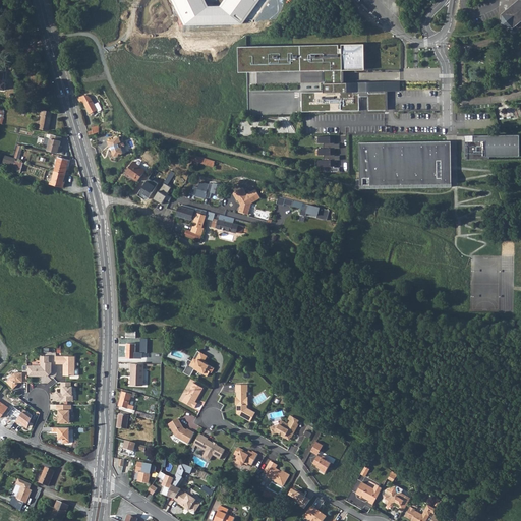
[(172,0),(185,25),(242,24),(259,0),(172,0)]
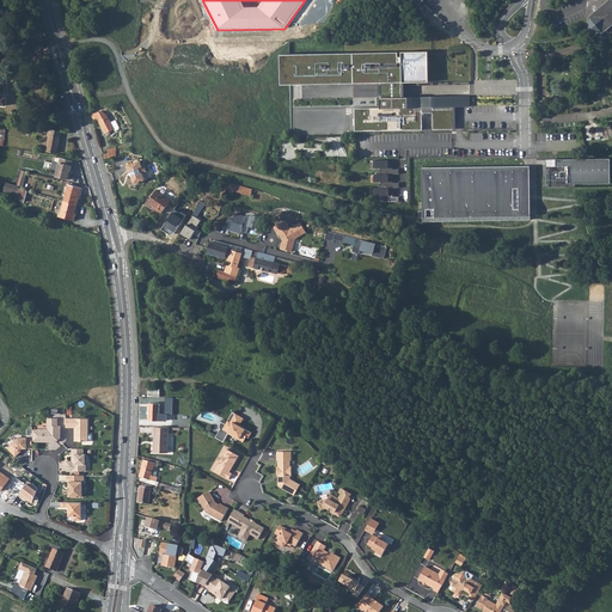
[(610,0),(589,18),(604,19),(603,32),(611,24),(611,10),(611,11),(611,10),(610,5),(610,0)]
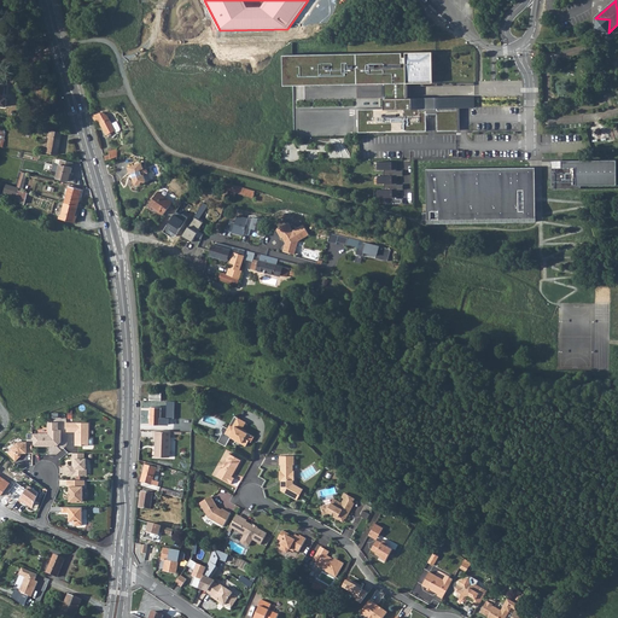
[(595,18),(594,31),(608,33),(610,19),(595,18)]
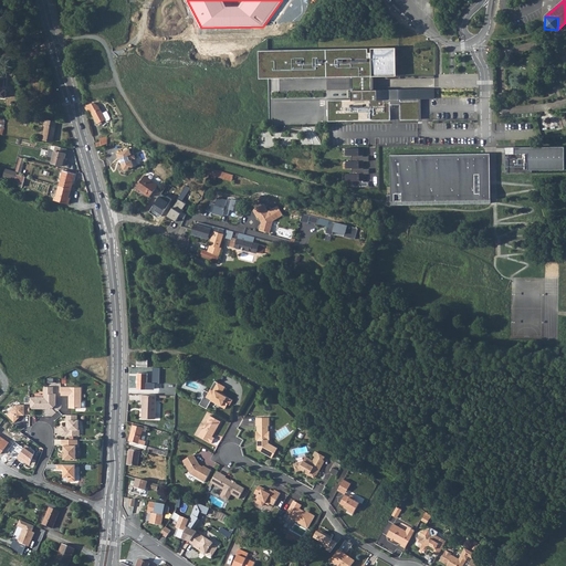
[(396,48),(268,50),(269,77),(327,76),(353,76),(353,90),(353,91),(352,91),(352,97),(353,97),(353,100),(328,100),(328,122),(390,121),(390,105),(398,104),(398,100),(400,100),(400,119),(419,119),(419,100),(435,98),(435,88),(373,90),(368,90),(368,76),(373,75),(396,75),(396,48)]
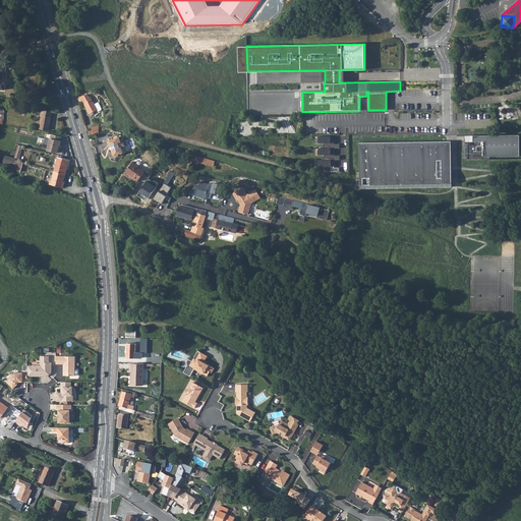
[(301,70),(301,82),(325,82),(325,70),(301,70)]
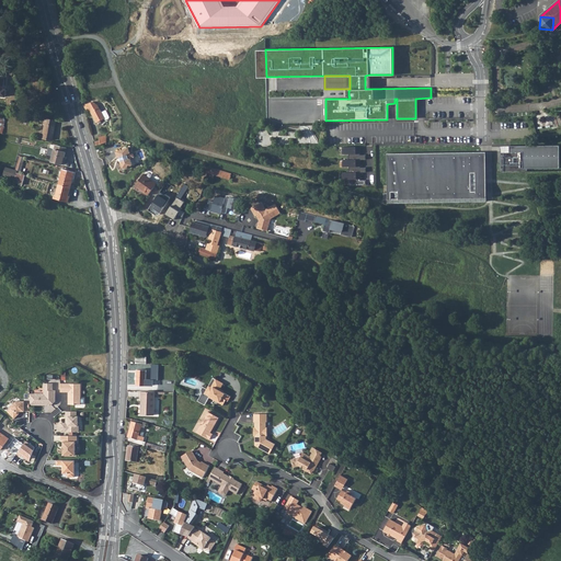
[(95,103),(83,105),(87,110),(89,109),(96,122),(104,118),(101,112),(98,104),(95,103)]
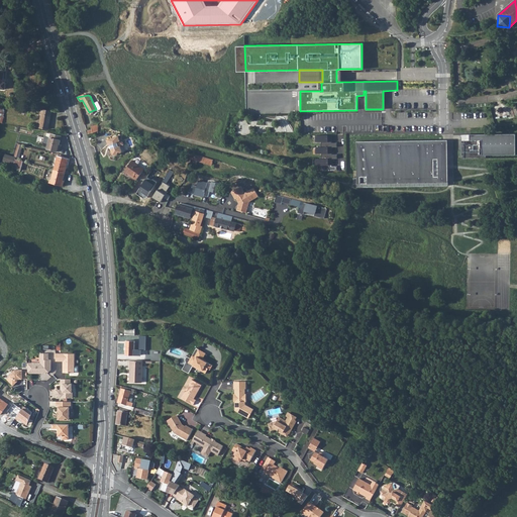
[(36,121),(35,126),(48,129),(52,111),(36,108),(35,111),(41,112),(39,122),(36,121)]
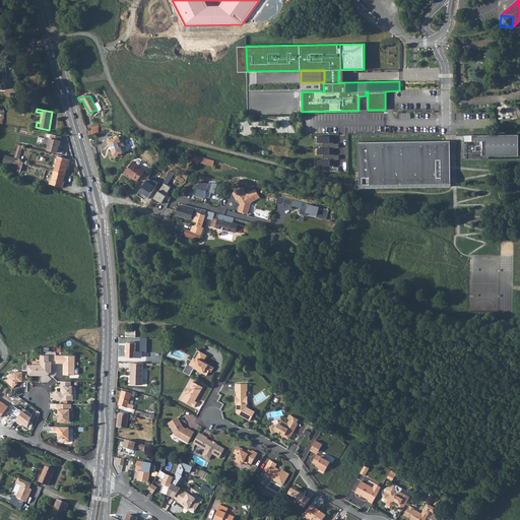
[(49,144),(48,149),(59,152),(60,147),(59,147),(61,137),(51,134),(50,138),(49,144)]
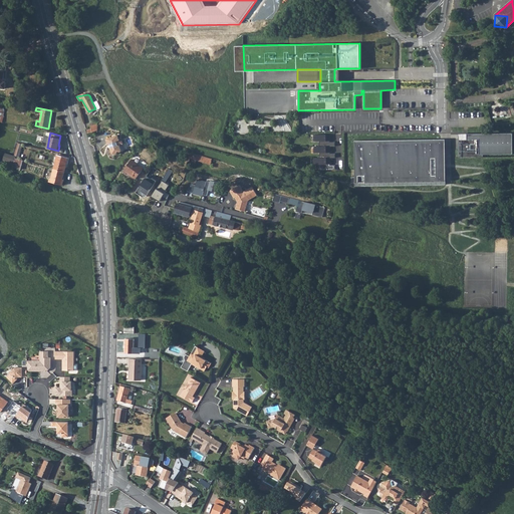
[(513,154),(513,133),(467,134),(467,139),(459,140),(459,155),(461,155),(461,157),(483,157),(483,155),(513,154)]
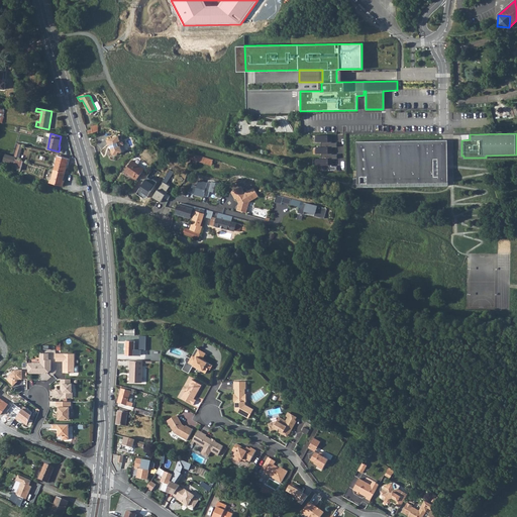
[(331,135),(315,135),(316,141),(321,141),(321,147),(316,147),(316,153),(321,153),(321,159),(316,159),(316,166),(321,165),(321,167),(321,171),(336,170),(336,166),(331,166),(331,165),(332,165),(332,159),(336,159),(336,154),(331,154),(331,152),(332,152),(332,147),(336,146),(336,142),(331,142),(331,141),(332,141),(331,135)]
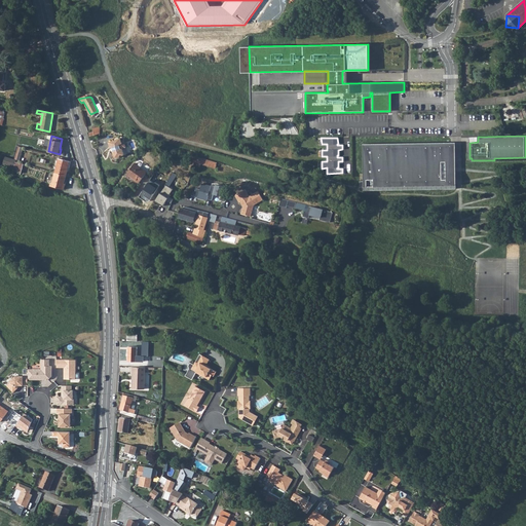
[(120,139),(109,144),(111,149),(113,148),(114,152),(114,153),(116,159),(125,155),(123,150),(126,148),(123,141),(121,142),(120,139)]
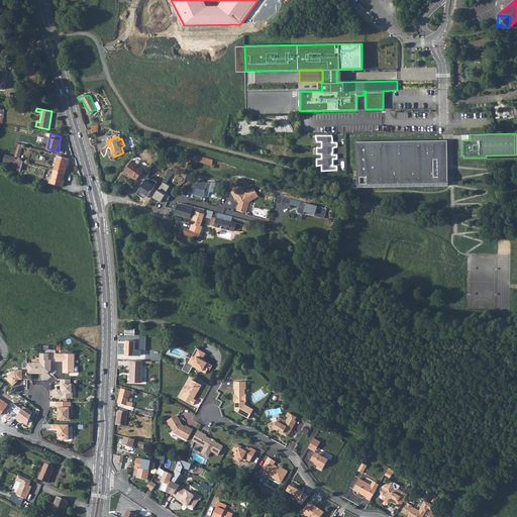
[(443,169),(443,140),(356,141),(357,187),(447,185),(447,168),(443,169)]
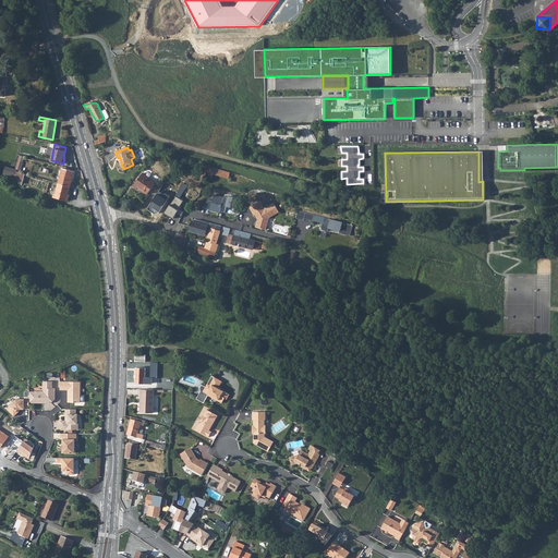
[(208,165),(205,178),(211,180),(214,174),(229,178),(231,171),(208,165)]
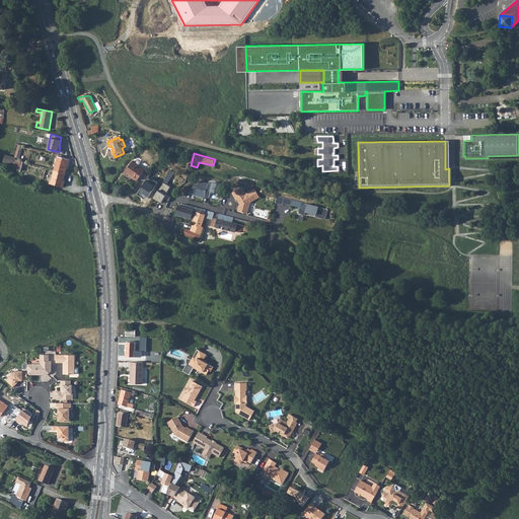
[(58,156),(54,169),(65,172),(67,168),(67,169),(70,159),(58,156)]
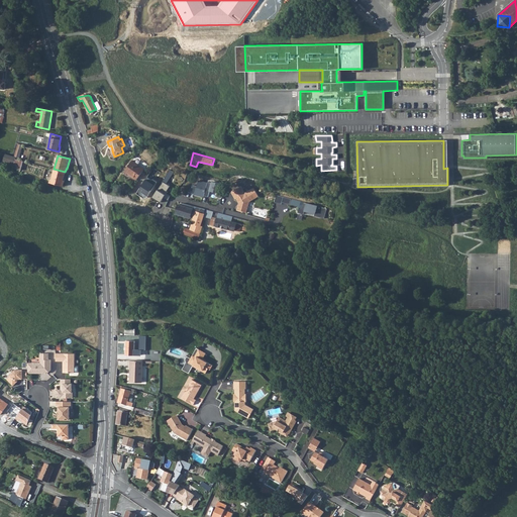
[(135,163),(131,160),(124,171),(136,179),(143,169),(135,163)]
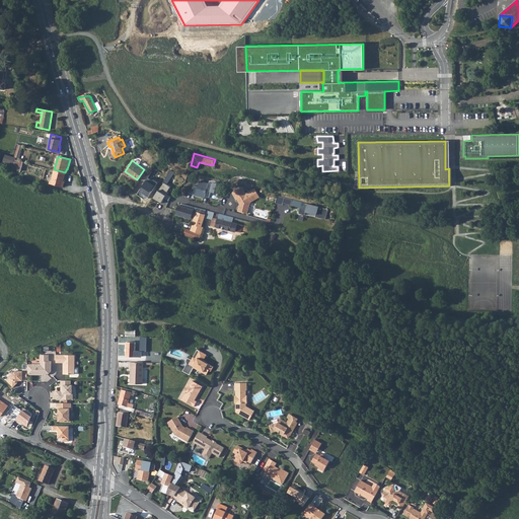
[(65,172),(54,169),(51,183),(63,187),(65,177),(64,177),(65,172)]
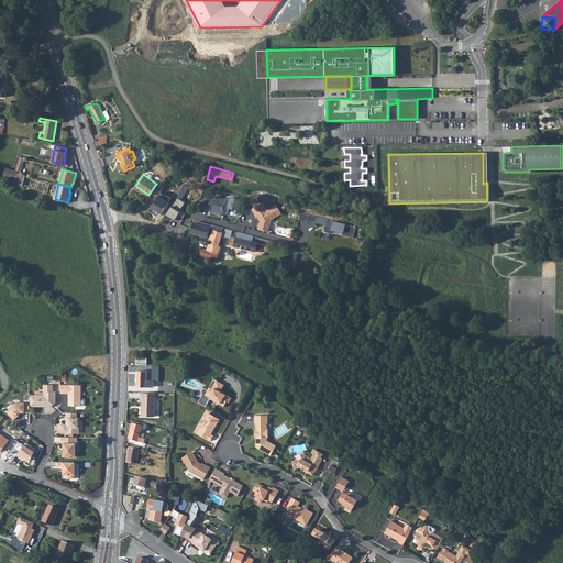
[(176,196),(164,214),(170,219),(172,217),(175,219),(176,217),(175,216),(176,213),(184,218),(186,212),(181,210),(183,208),(181,207),(185,201),(176,196)]
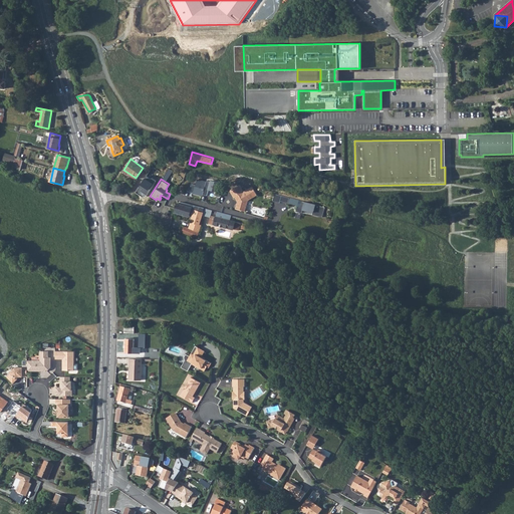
[(203,195),(207,182),(197,180),(196,185),(192,184),(190,192),(194,193),(194,194),(203,196),(203,195)]
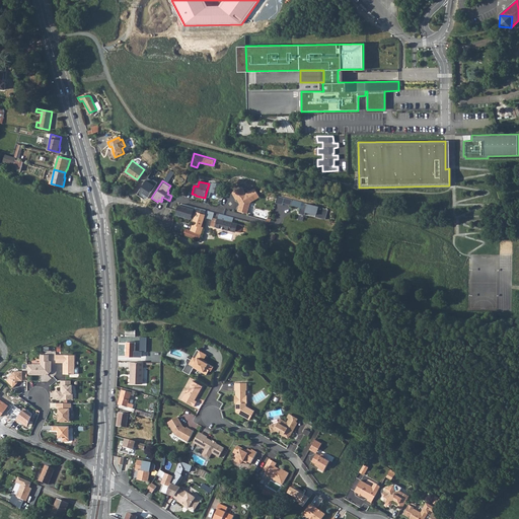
[(221,184),(213,182),(213,183),(209,182),(209,183),(205,197),(209,198),(211,191),(218,193),(217,198),(223,199),(225,190),(220,188),(221,184)]
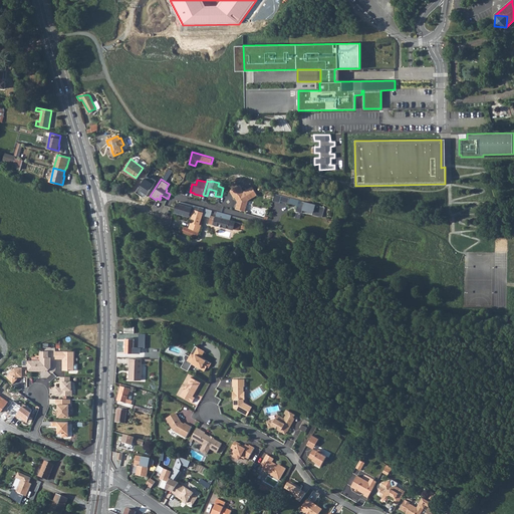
[(237,203),(236,209),(245,211),(248,201),(256,197),(251,189),(242,193),(239,187),(229,192),(233,199),(234,198),(237,203)]
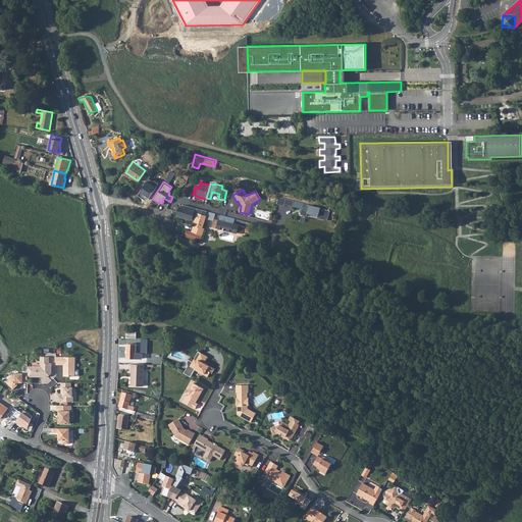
[(329,211),(294,201),(293,206),(303,209),(301,215),(307,217),(308,214),(316,216),(318,218),(326,220),(329,211)]
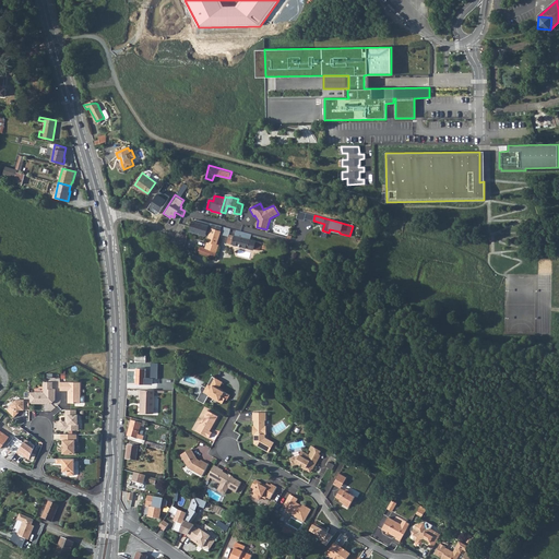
[(212,224),(197,219),(197,222),(209,225),(209,228),(212,229),(212,228),(221,232),(222,226),(212,224)]
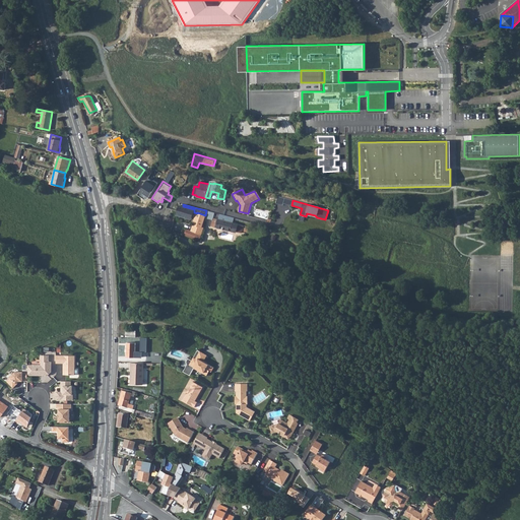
[(178,211),(176,215),(191,219),(192,217),(194,212),(194,209),(183,206),(180,205),(179,205),(178,211)]
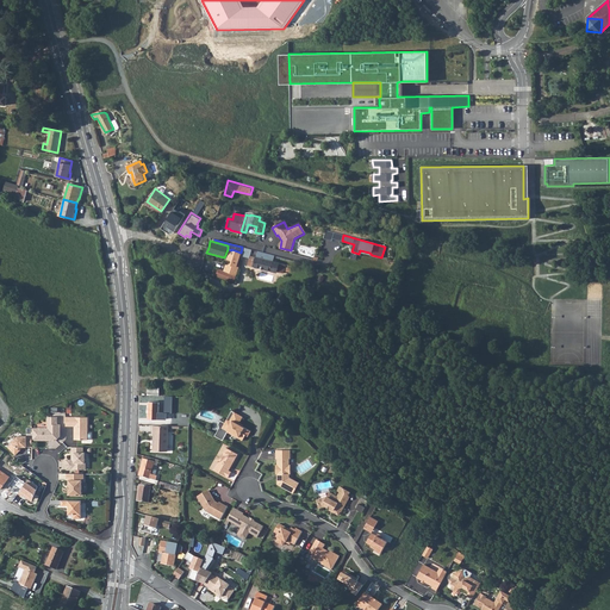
[(241,253),(231,249),(231,250),(229,256),(224,271),(218,269),(216,277),(234,282),(238,267),(237,267),(242,253),(241,253)]
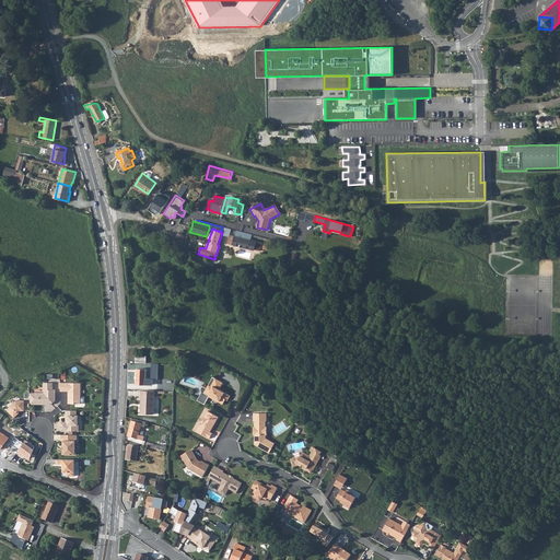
[(230,234),(228,243),(254,249),(260,251),(263,243),(251,241),(252,234),(237,231),(235,235),(230,234)]
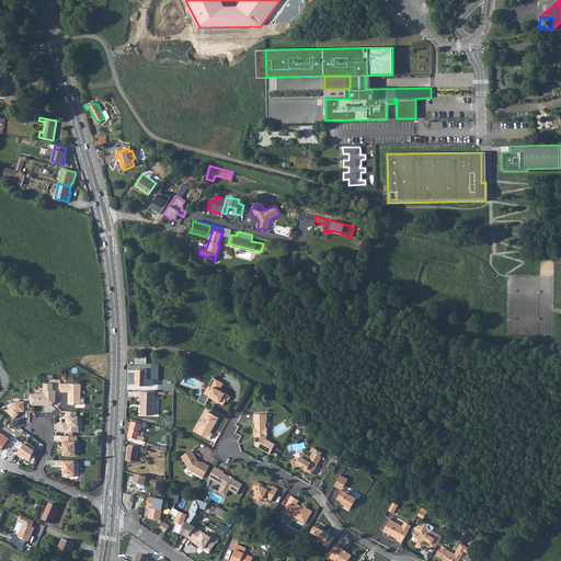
[(137,369),(136,385),(152,385),(152,379),(146,378),(146,370),(137,369)]
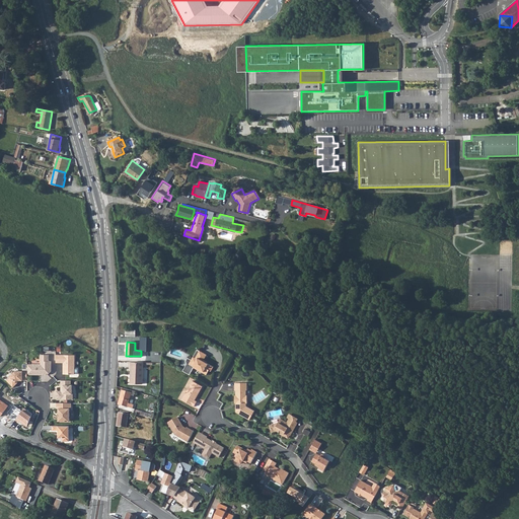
[(206,355),(197,350),(191,360),(188,358),(186,361),(187,363),(182,370),(189,374),(193,367),(202,372),(203,371),(207,373),(209,370),(211,371),(213,366),(203,361),(206,355)]
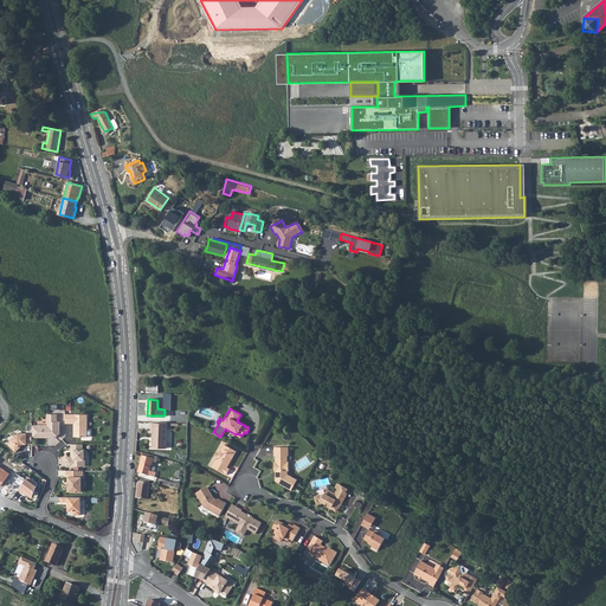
[(32,432),(32,437),(56,437),(59,433),(59,421),(57,421),(57,414),(47,414),(47,425),(32,425),(32,432)]
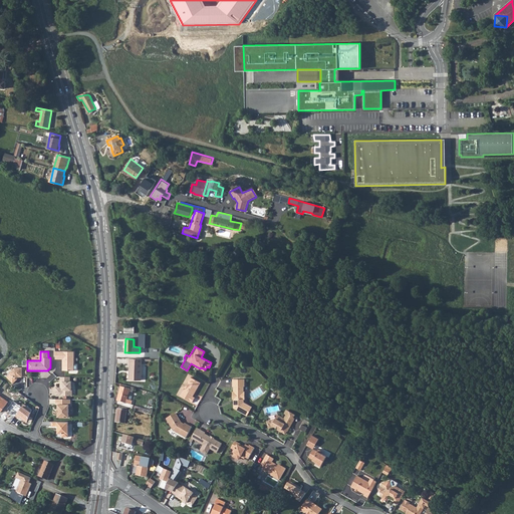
[(74,351),(56,351),(56,358),(64,359),(64,360),(63,360),(62,370),(74,370),(74,351)]
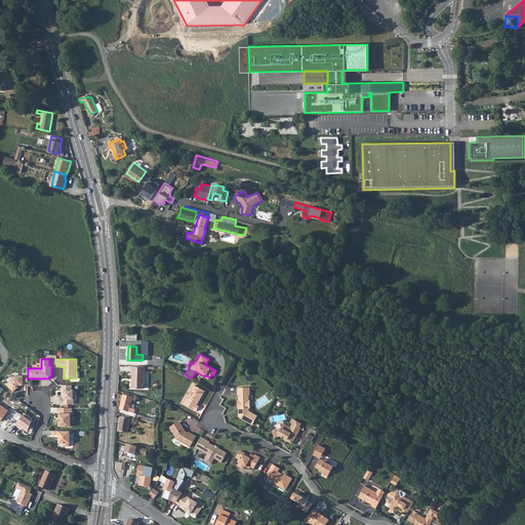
[(145,366),(132,366),(131,388),(144,389),(145,366)]
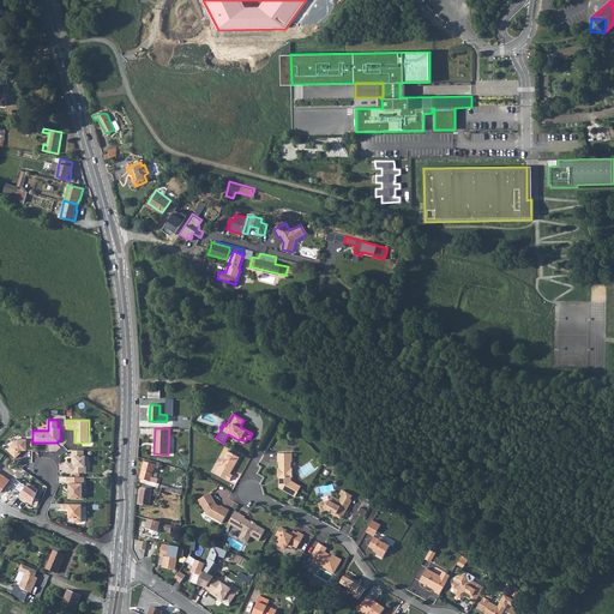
[(16,458),(24,450),(32,450),(32,447),(32,443),(32,438),(26,438),(26,439),(18,439),(12,445),(13,446),(8,450),(16,458)]
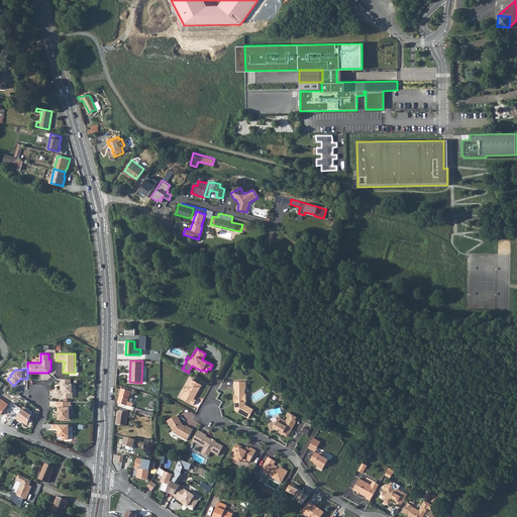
[(71,379),(61,379),(61,384),(63,383),(63,390),(61,390),(57,390),(57,398),(71,398),(71,392),(73,392),(73,388),(74,387),(74,385),(73,383),(71,383),(71,379)]
